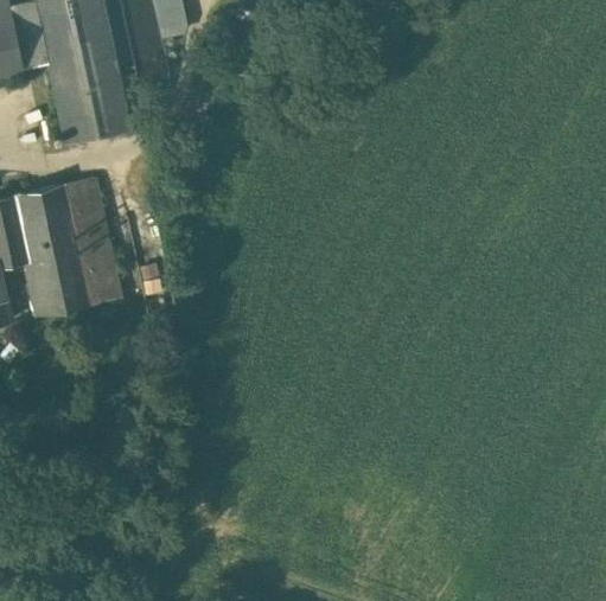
[(100,0),(34,0),(64,136),(67,146),(67,147),(128,133),(100,0)]
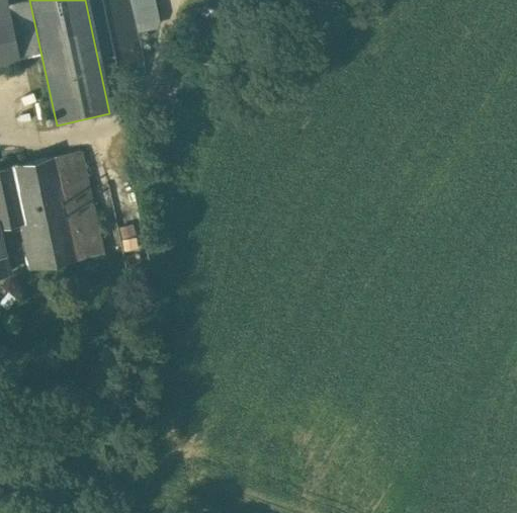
[(155,0),(131,0),(140,39),(162,35),(155,0)]
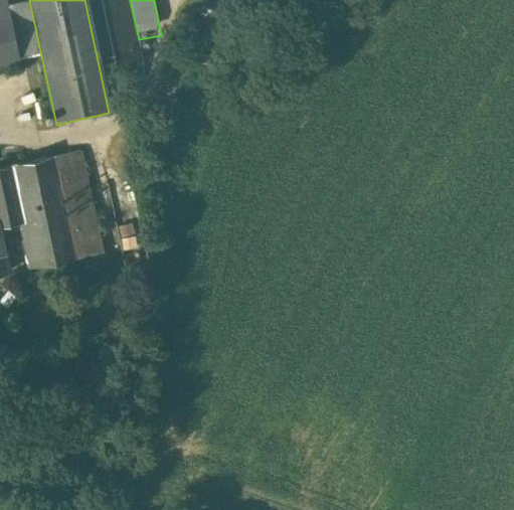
[(7,3),(0,4),(0,65),(20,61),(7,3)]
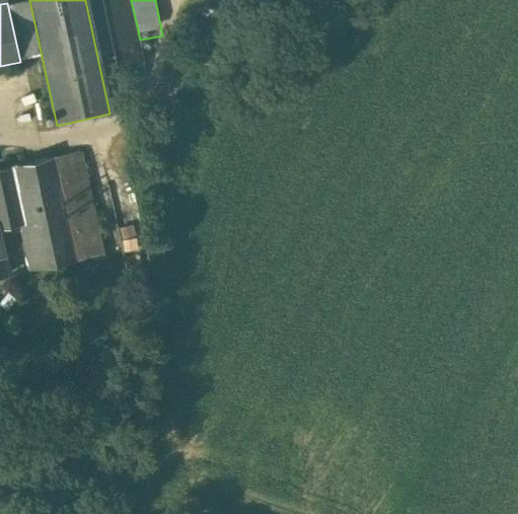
[(55,117),(44,119),(46,127),(57,125),(55,117)]
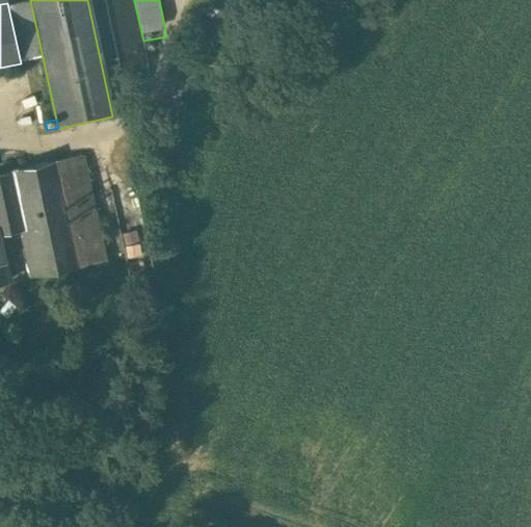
[(82,158),(0,175),(0,236),(22,232),(32,278),(105,262),(82,158)]
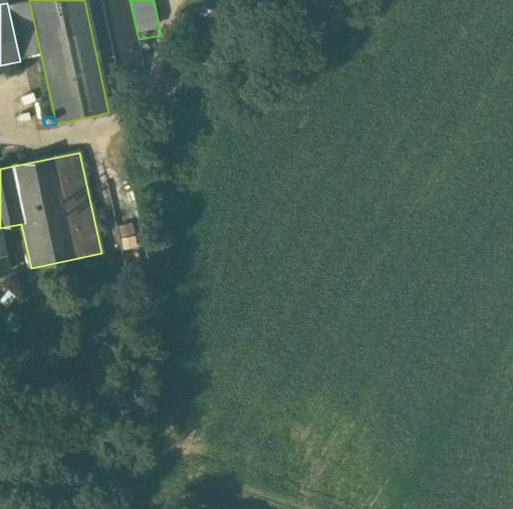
[(0,233),(0,274),(9,273),(0,233)]
